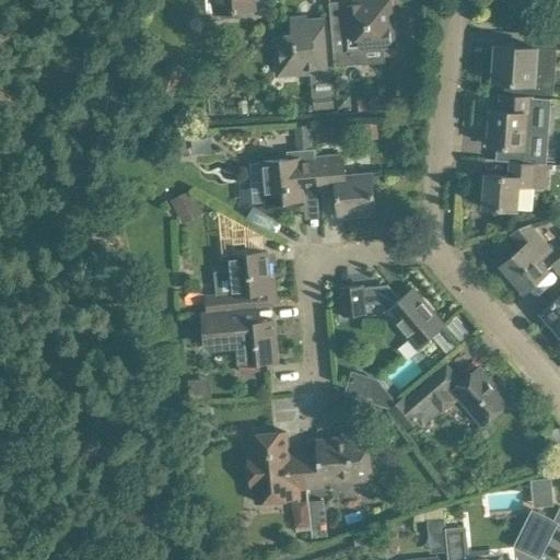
[(198,0),(199,13),(255,9),(253,0),(198,0)]
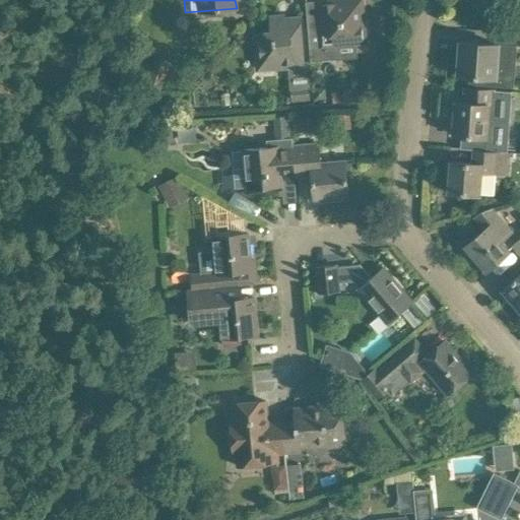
[(305,0),(309,43),(311,61),(336,59),(335,41),(355,39),(355,41),(364,40),(364,31),(362,31),(360,6),(362,6),(361,0),(352,0),(334,2),(333,0),(327,0),(317,12),(308,12),(306,0),(305,0)]
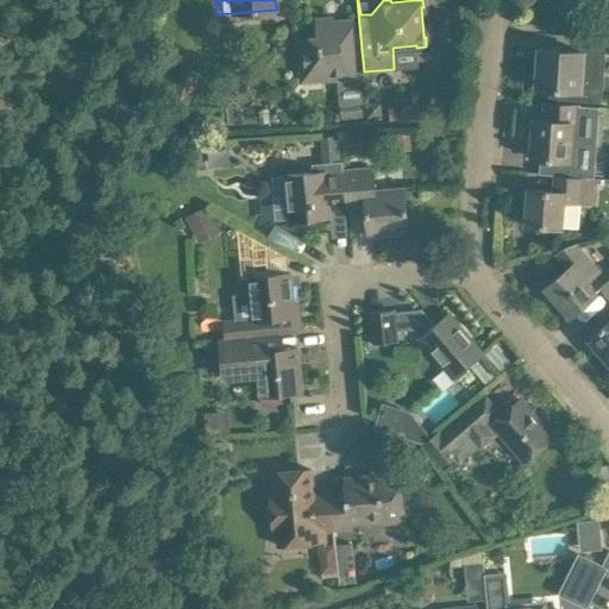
[(364,71),(353,71),(350,22),(318,24),(319,38),(299,41),(302,81),(338,77),(339,106),(340,106),(341,119),(363,118),(363,104),(366,104),(364,71)]
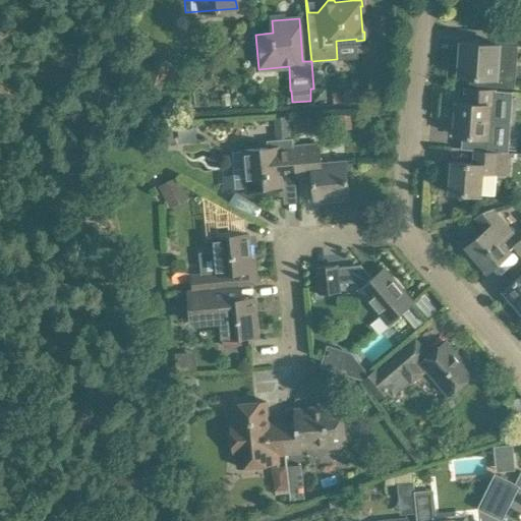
[(461,41),(459,75),(470,75),(469,83),(497,85),(500,44),(482,43),(461,41)]
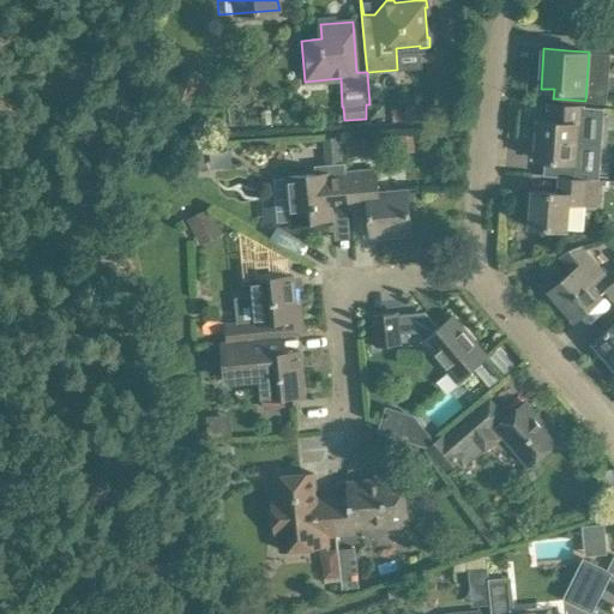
[(172,101),(191,107),(202,74),(182,68),(172,101)]
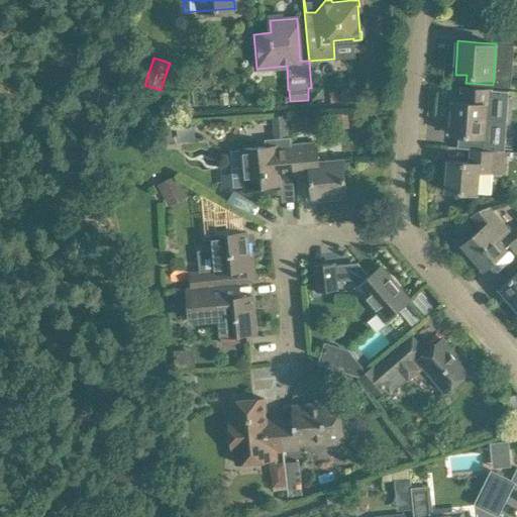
[(324,87),(313,88),(313,99),(324,98),(324,87)]
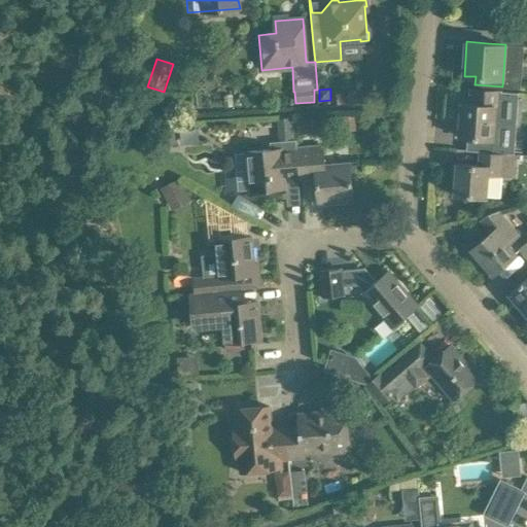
[(462,103),(459,137),(481,138),(493,139),(492,152),(501,153),(513,153),(517,92),(501,91),(492,91),(471,89),(470,103),(462,103)]
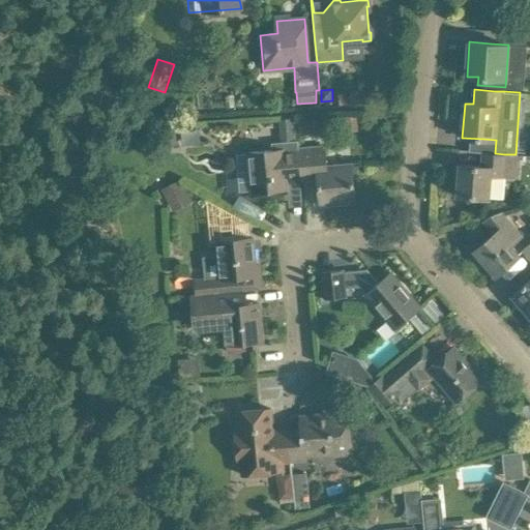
[(337,94),(339,105),(350,105),(350,94),(337,94)]
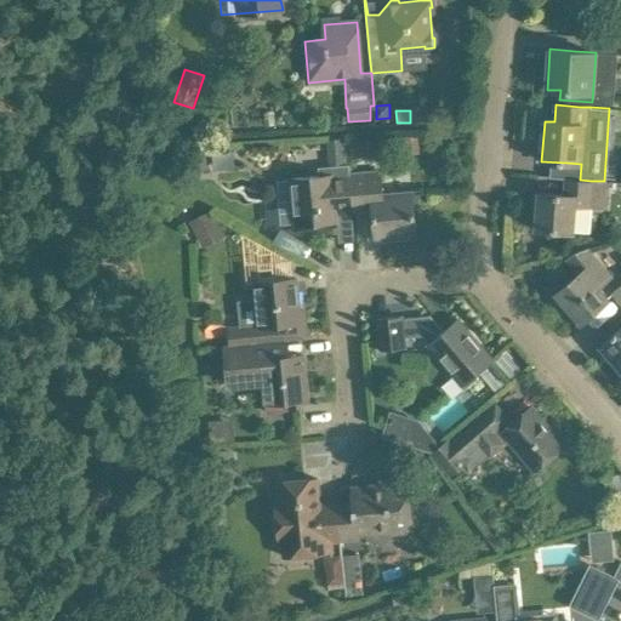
[(420,153),(419,136),(404,137),(405,154),(420,153)]
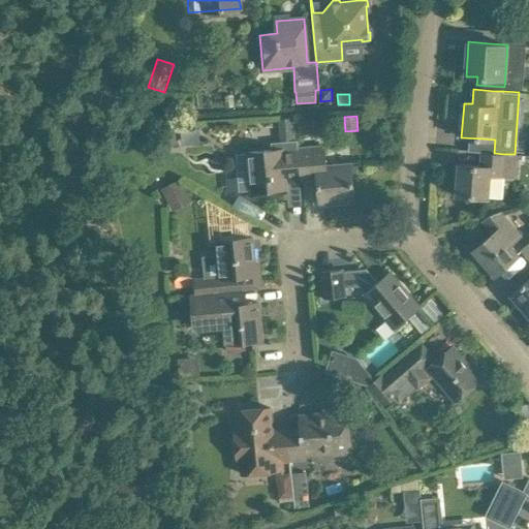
[(285,181),(302,180),(300,147),(298,148),(297,133),(297,120),(296,118),(279,119),(280,142),(287,142),(288,148),(249,152),(249,153),(236,154),(239,191),(252,190),(252,191),(286,188),(285,181)]
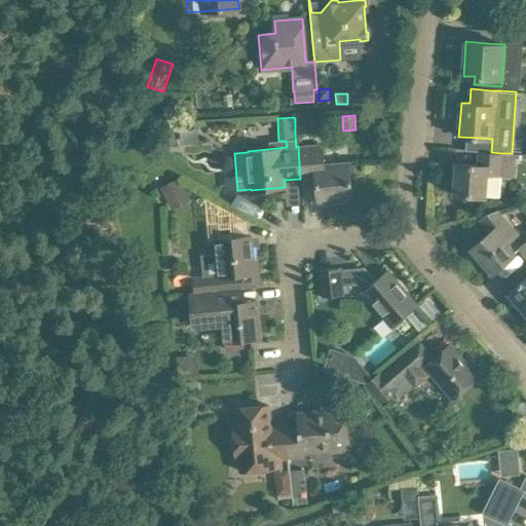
[(318,117),(295,119),(295,133),(320,130),(318,117)]
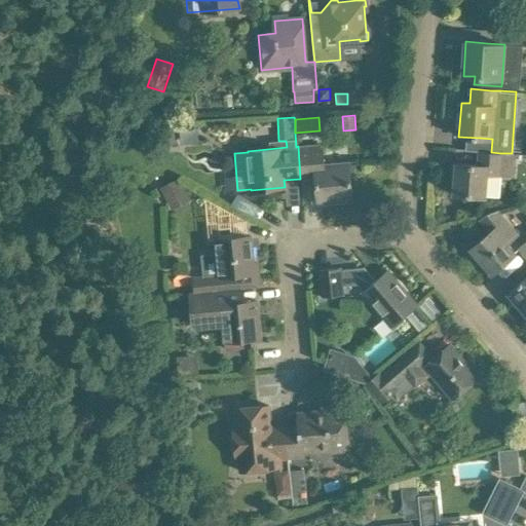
[(172,127),(155,129),(156,141),(173,140),(172,127)]
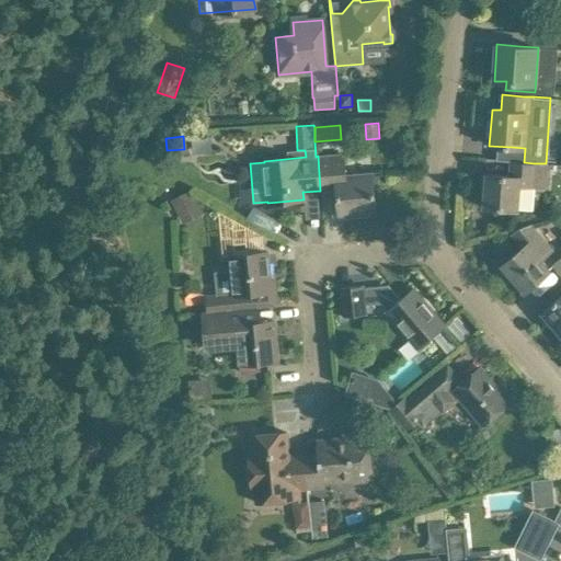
[(318,156),(320,191),(338,189),(340,216),(376,213),(373,173),(345,175),(343,153),(318,156)]
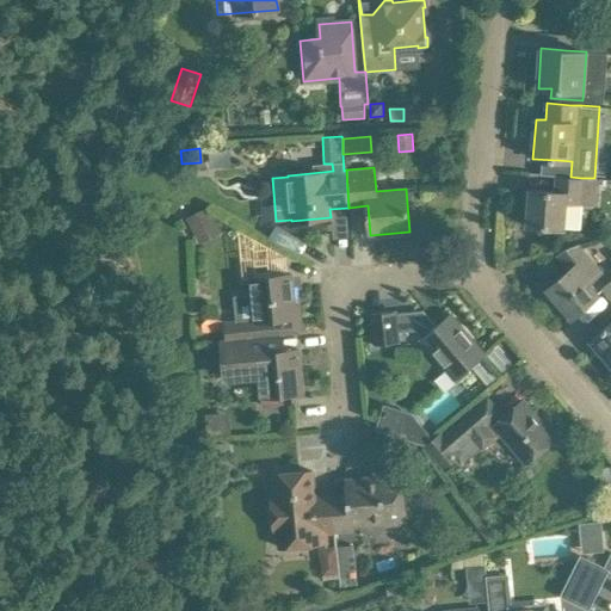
[(530,189),(528,226),(563,228),(566,202),(598,204),(600,179),(594,178),(581,178),(571,177),(557,176),(556,191),(530,189)]
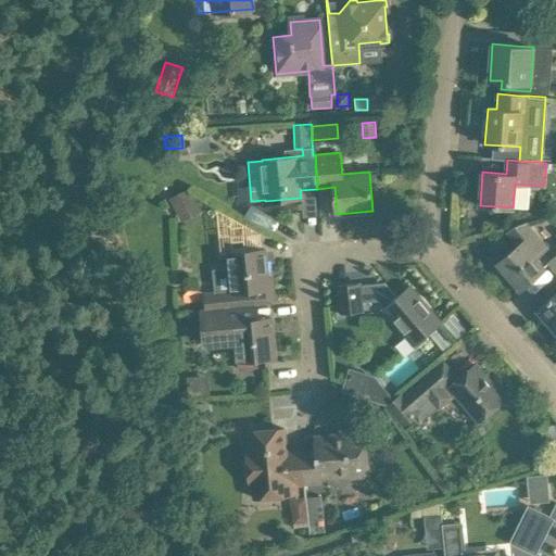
[(201,211),(189,188),(168,199),(180,222),(201,211)]
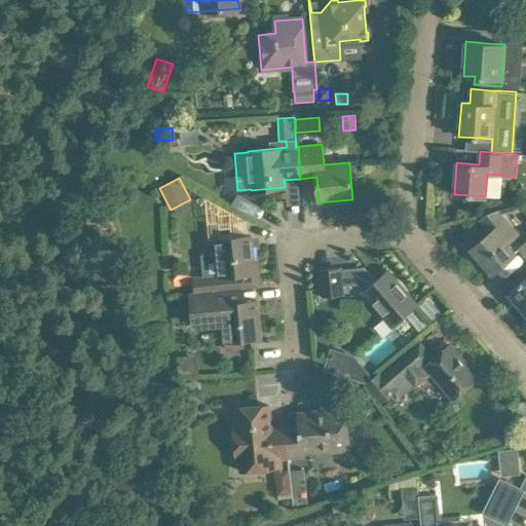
[(517,234),(504,220),(497,212),(486,214),(480,219),(491,231),(471,249),(492,273),(516,254),(506,243),(517,234)]
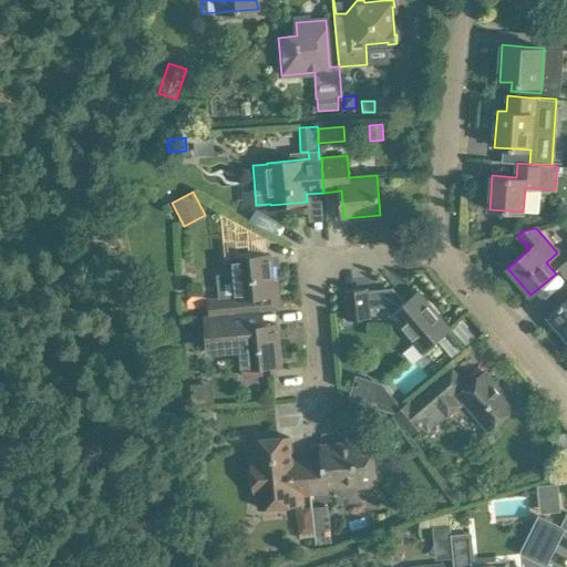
[(208,299),(209,316),(210,316),(232,313),(263,310),(279,309),(277,282),(272,282),(270,254),(227,258),(228,275),(235,274),(237,297),(208,299)]
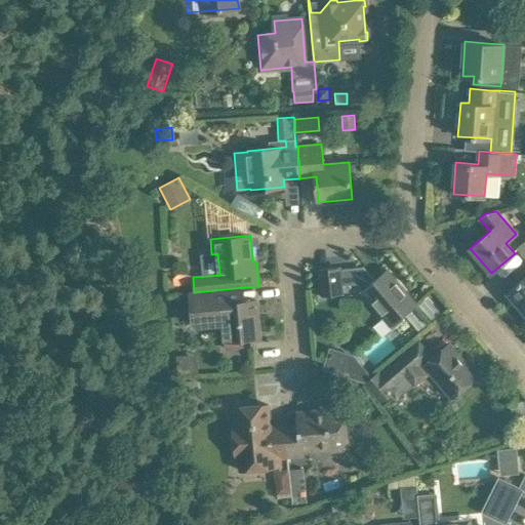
[(322,295),(337,294),(336,286),(357,284),(384,316),(381,318),(392,331),(404,320),(402,317),(416,305),(387,270),(375,280),(364,267),(340,269),(340,268),(319,270),(322,295)]
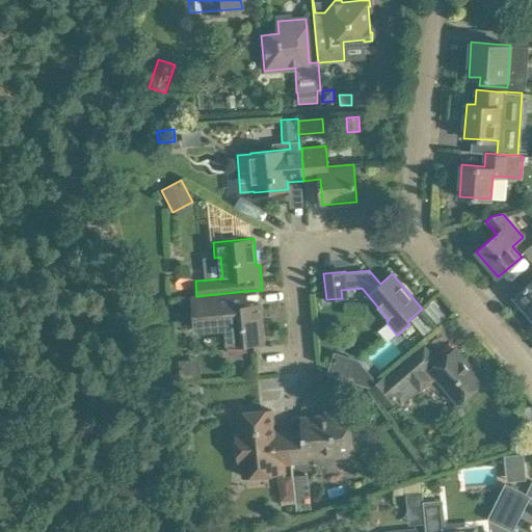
[(531,280),(514,296),(531,317),(531,280)]
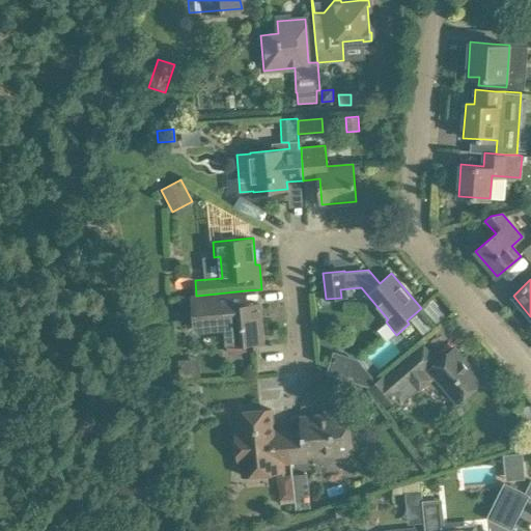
[(259,304),(247,305),(246,290),(217,294),(197,296),(200,330),(225,327),(227,344),(242,343),(246,342),(262,341),(259,304)]
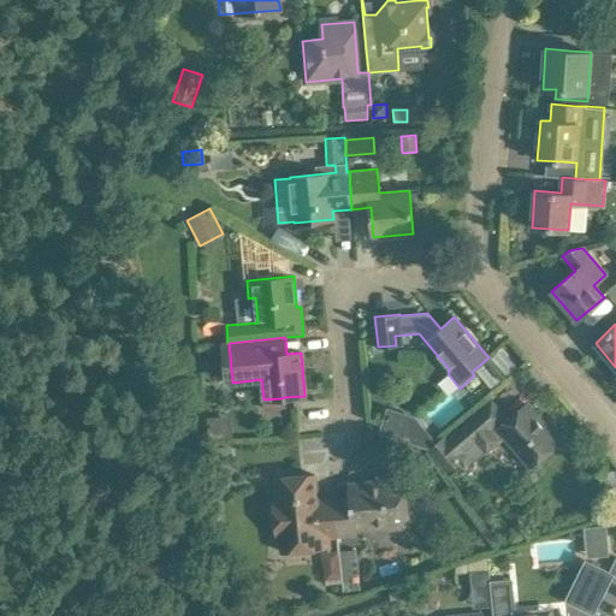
[(280,398),(264,400),(265,409),(286,408),(285,397),(280,398)]
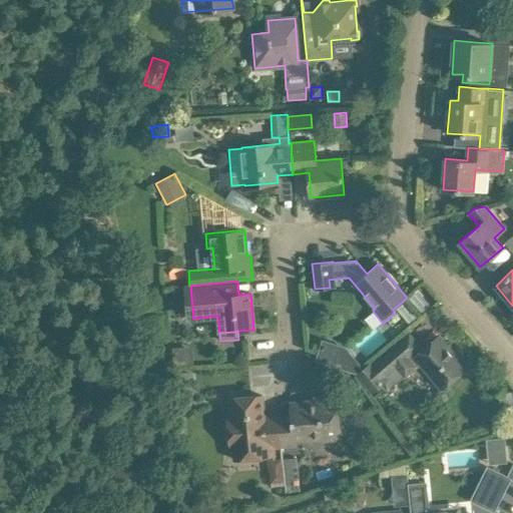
[(395,348),(387,355),(374,366),(371,362),(356,375),(371,394),(384,383),(390,389),(404,376),(405,376),(420,364),(442,389),(451,381),(466,368),(439,336),(422,350),(410,335),(395,348)]
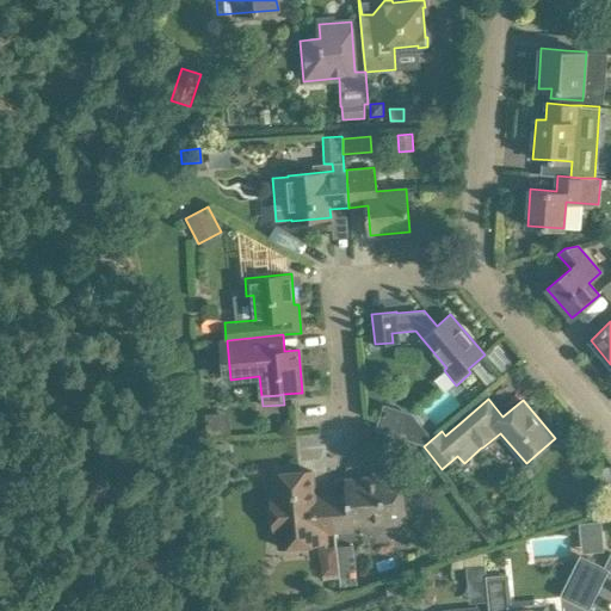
[(376,429),(424,445),(429,433),(413,413),(384,405),(376,429)]
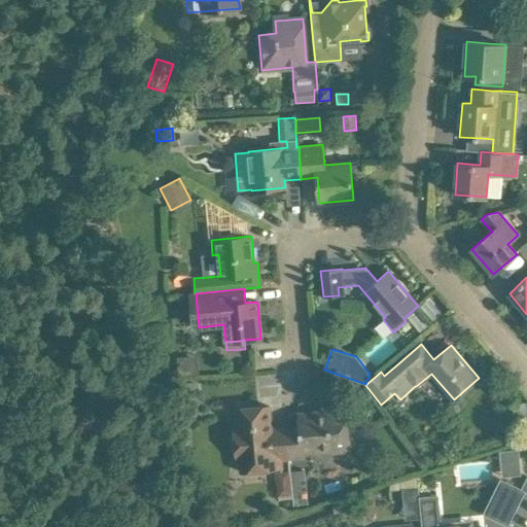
[(526,434),(526,403),(526,400),(513,408),(526,435),(526,434)]
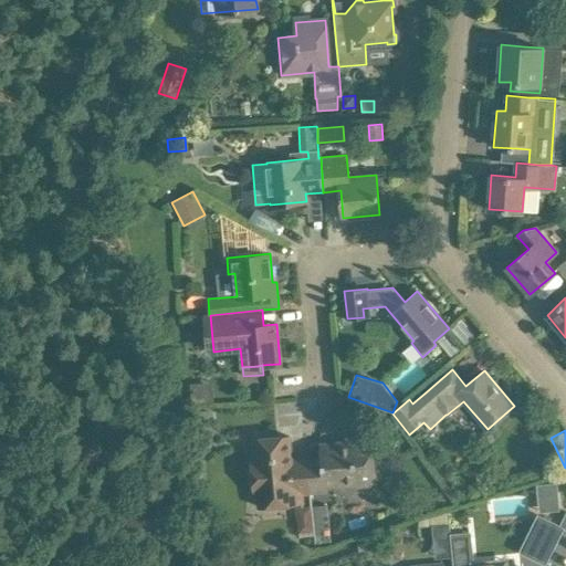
[(315,493),(313,460),(292,461),(290,437),(253,440),(255,459),(251,459),(254,494),(259,494),(260,507),(302,503),(302,494),(315,493)]
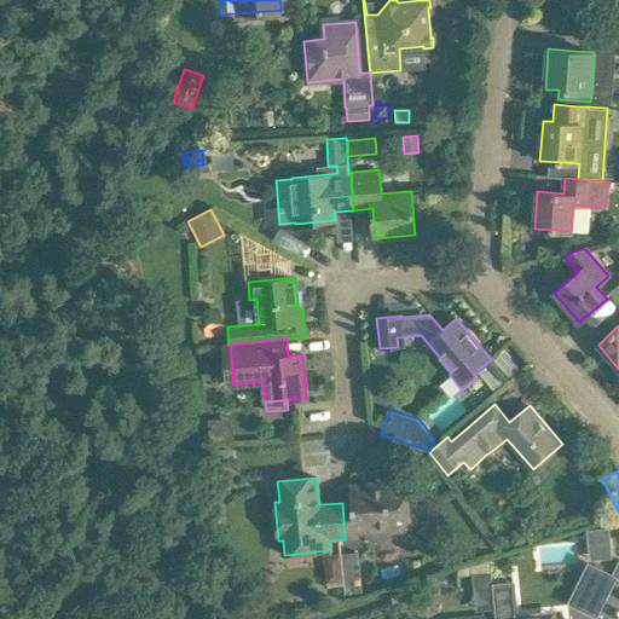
[(352,502),(342,503),(345,539),(357,538),(356,532),(411,527),(408,485),(370,489),(369,485),(351,486),(352,502)]
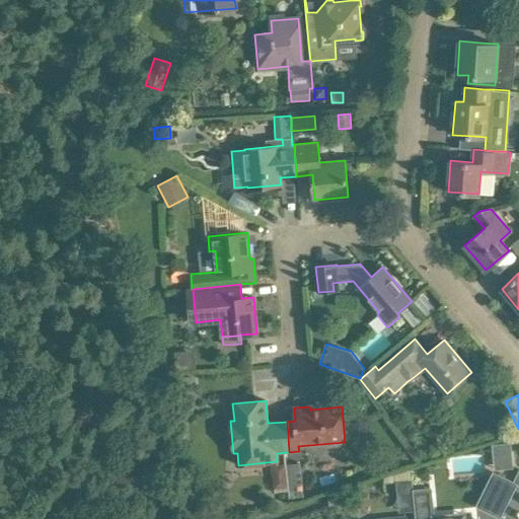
[(510,442),(493,444),(494,455),(511,453),(510,442)]
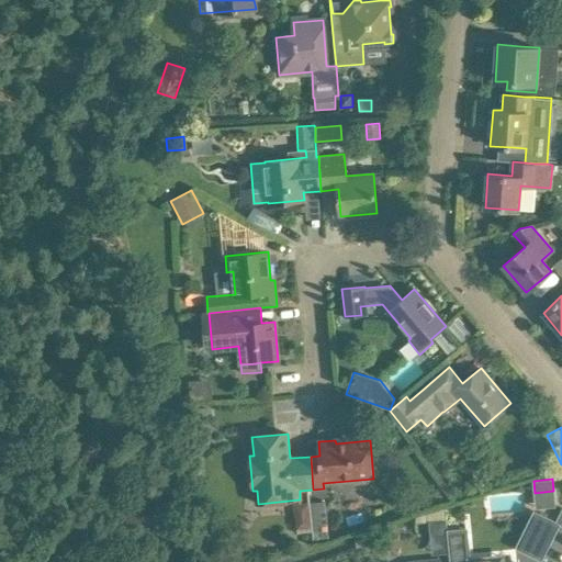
[(328,530),(326,502),(310,503),(312,532),(314,532),(314,541),(326,540),(325,530),(328,530)]
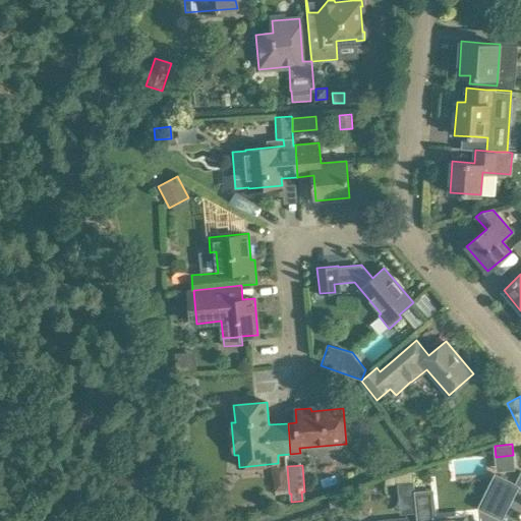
[(401,498),(415,497),(414,494),(412,469),(385,477),(386,485),(400,484),(401,498)]
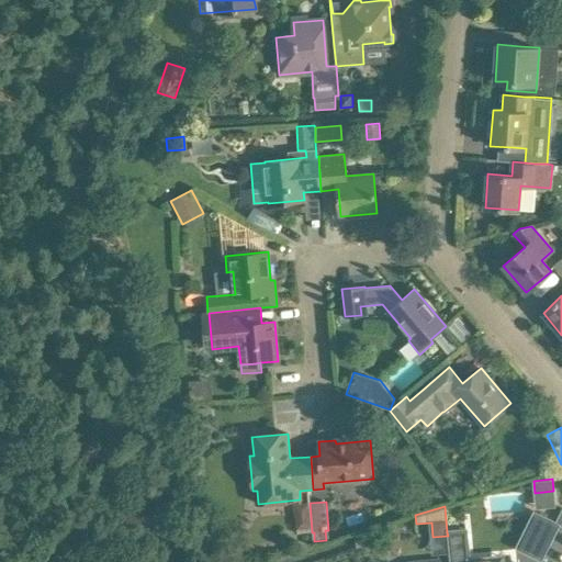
[(518,547),(541,559),(558,525),(536,514),(518,547)]
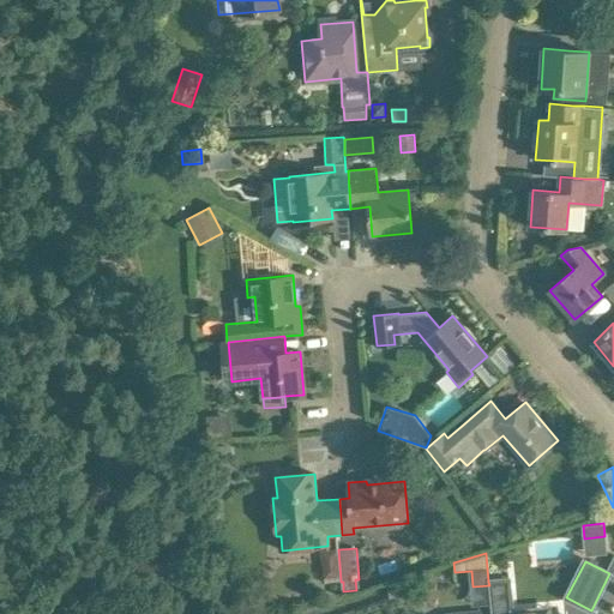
[(488,582),(489,585),(492,613),(552,613),(552,605),(512,609),(510,579),(488,582)]
